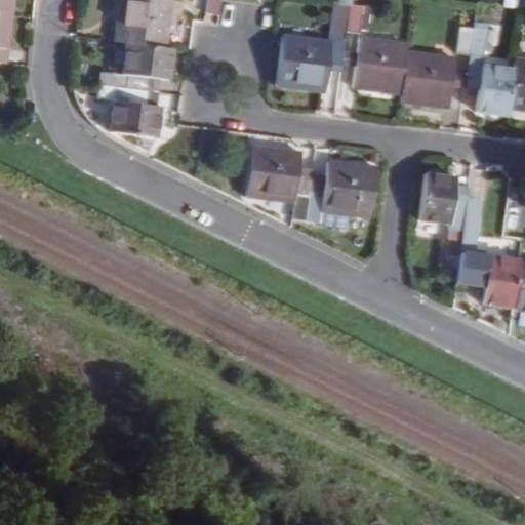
[(0,0),(0,15),(12,17),(13,0),(0,0)]
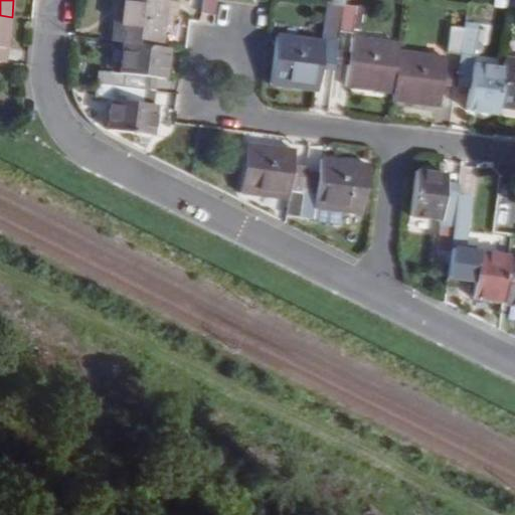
[(168,0),(121,0),(116,39),(128,41),(163,45),(168,0)]
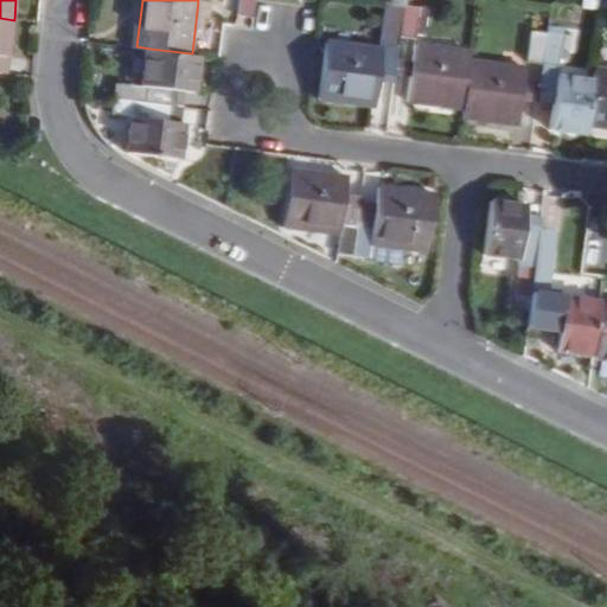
[(259,16),(260,0),(242,0),(241,14),(259,16)]
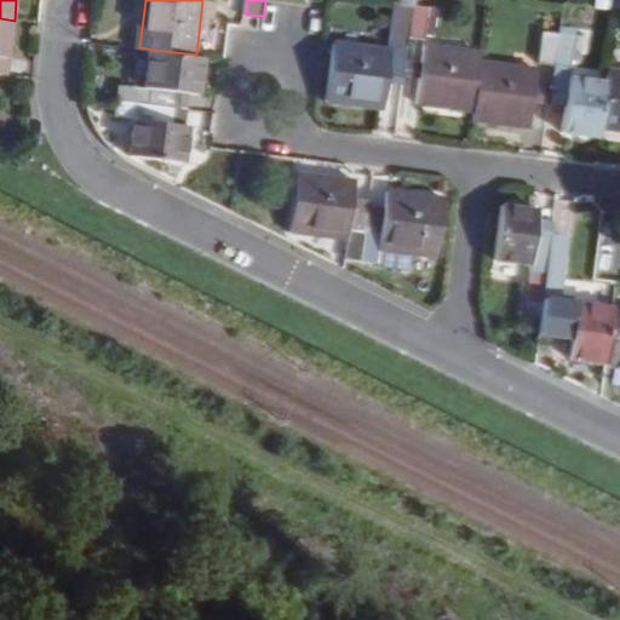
[(395,34),(409,36),(414,4),(399,3),(395,34)]
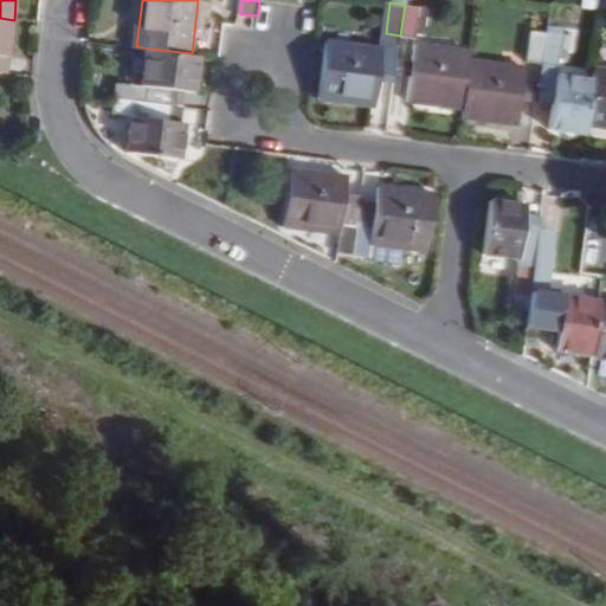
[(410,5),(405,4),(400,36),(417,38),(417,32),(426,32),(431,4),(420,6),(410,5)]
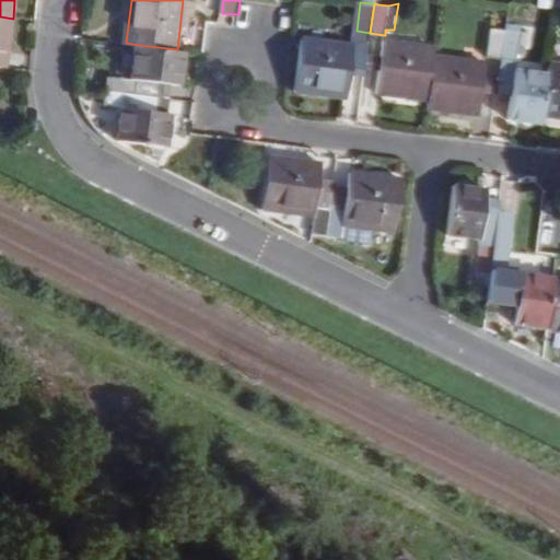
[(9,55),(13,19),(0,16),(0,56),(0,53),(9,55)]
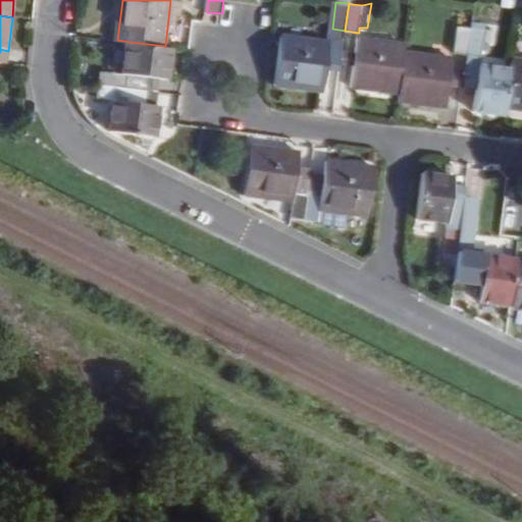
[(454,52),(469,54),(472,27),(457,25),(454,52)]
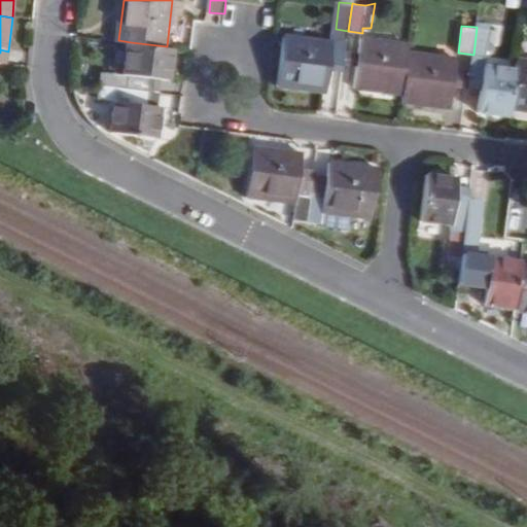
[(512,115),(513,109),(518,69),(484,65),(489,29),(477,27),(473,55),(470,73),(483,75),(479,112),(512,115)]
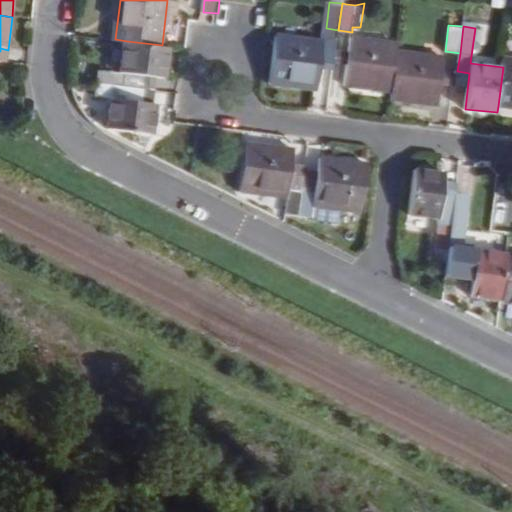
[(333,70),(338,30),(326,28),(324,43),(321,68),(333,70)]
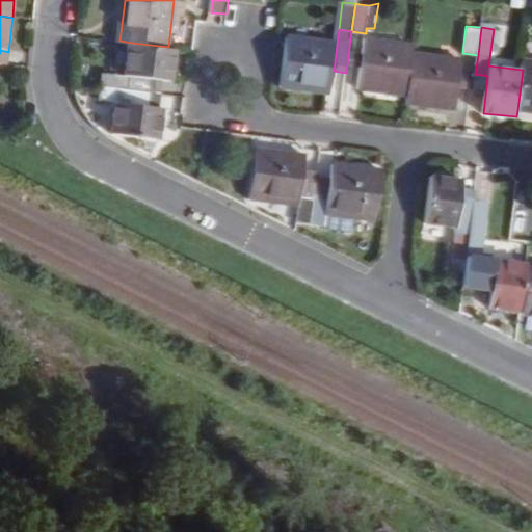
[(334,71),(337,45),(287,37),(281,85),(330,91),(334,71)]
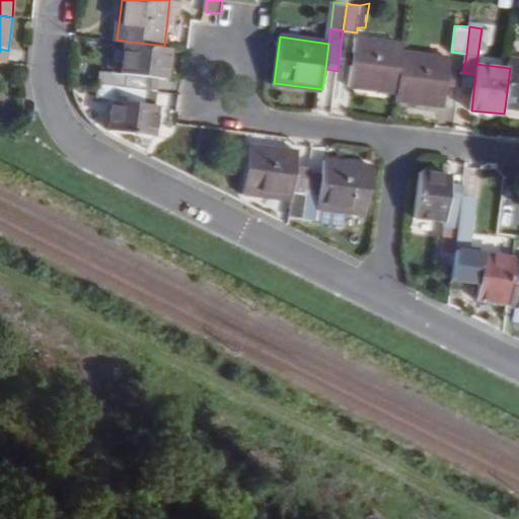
[(399,89),(404,52),(404,44),(356,38),(349,84),(399,89)]
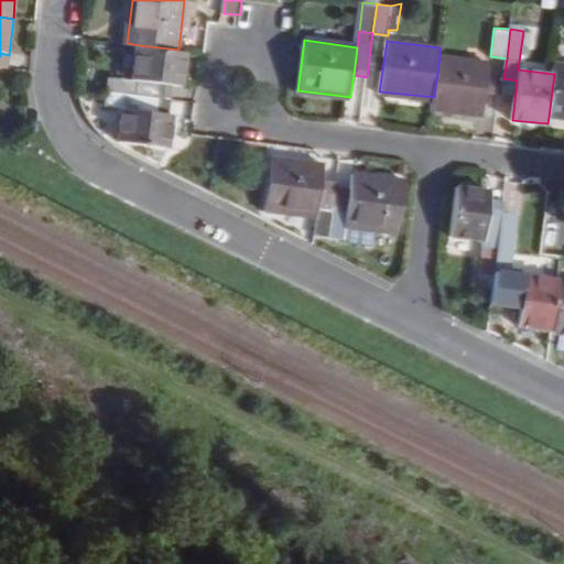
[(111,76),(109,90),(166,98),(173,98),(174,84),(183,85),(187,51),(179,50),(140,45),(136,79),(111,76)]
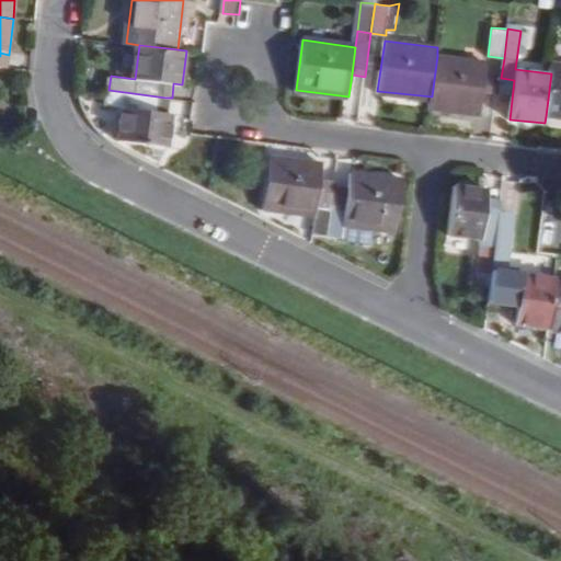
[(0,56),(0,67),(8,69),(9,55),(0,53),(0,56)]
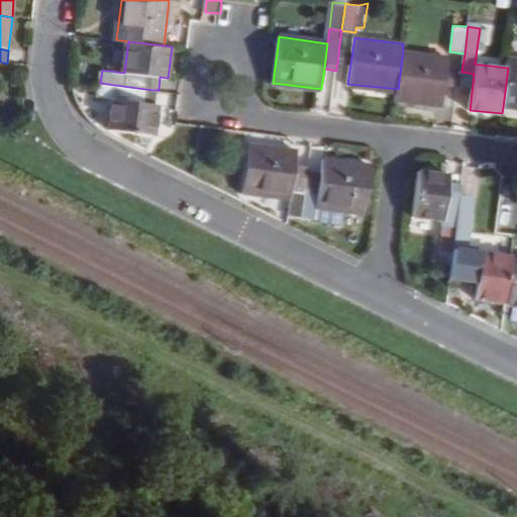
[(442,103),(449,57),(403,52),(398,89),(397,98),(442,103)]
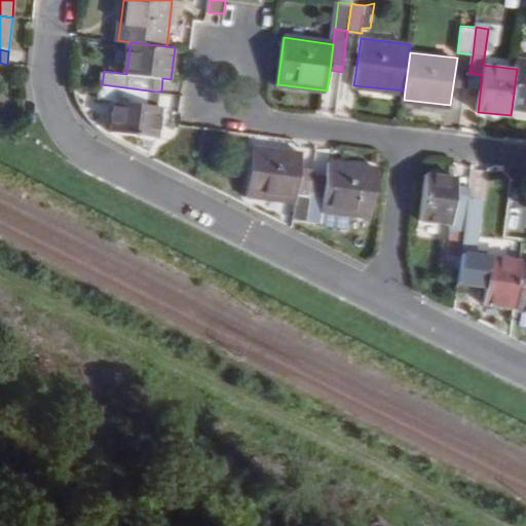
[(525,61),(518,61),(517,69),(512,109),(525,110),(525,61)]
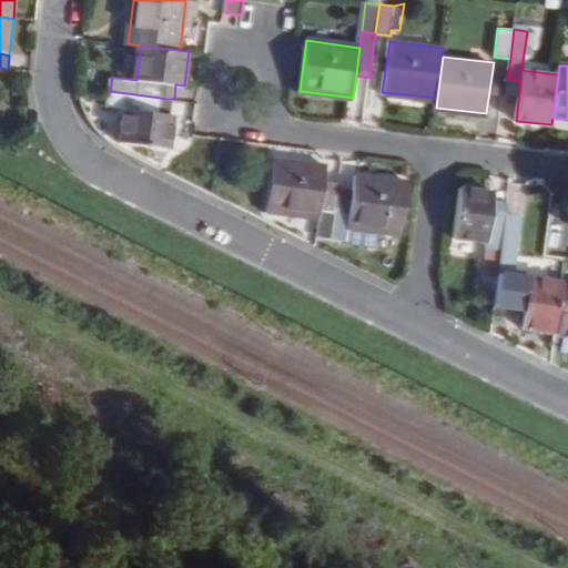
[(175,114),(165,113),(168,99),(110,91),(109,100),(108,107),(127,108),(122,144),(171,151),(175,114)]
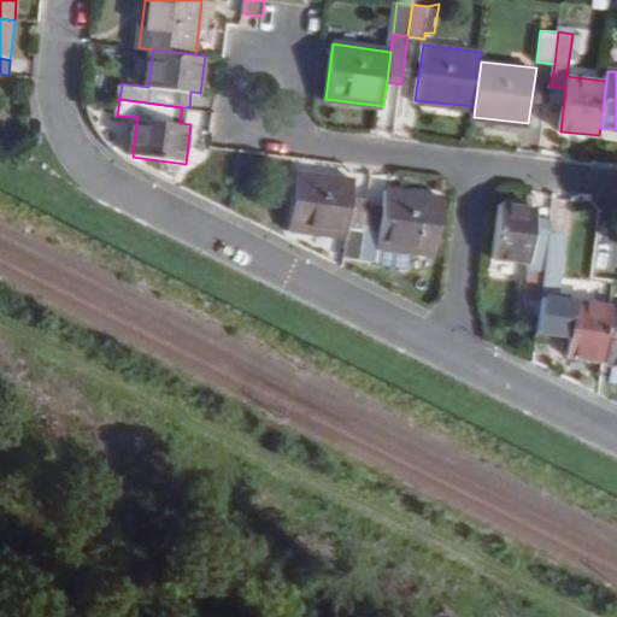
[(292,230),(347,238),(345,259),(362,260),(366,229),(350,228),(353,197),(356,181),(300,172),(292,230)]
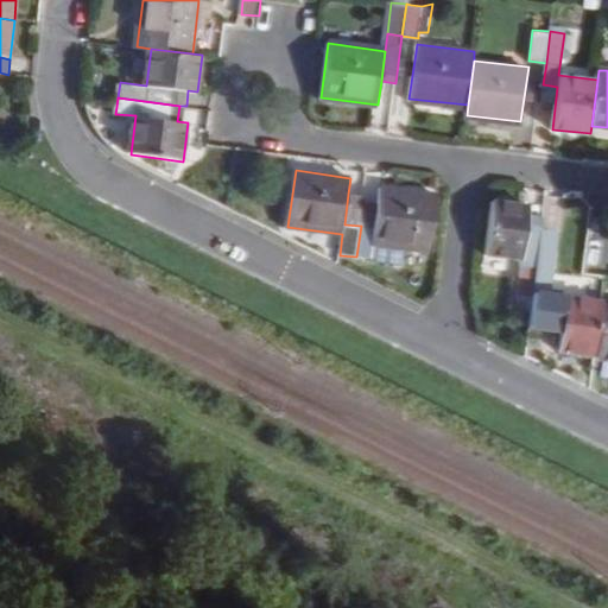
[(381,187),(379,206),(363,203),(361,226),(356,257),(372,259),(372,260),(397,264),(396,266),(403,266),(406,264),(406,258),(404,258),(405,246),(430,248),(437,195),(381,187)]
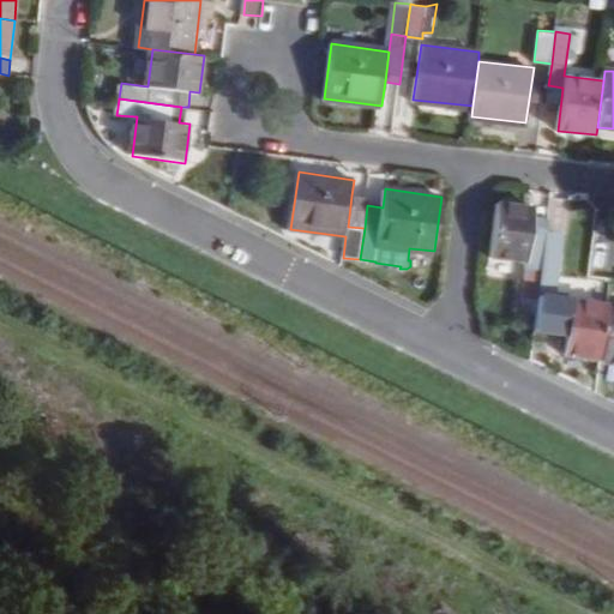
[(368,198),(351,196),(348,227),(365,228),(367,205),(368,198)]
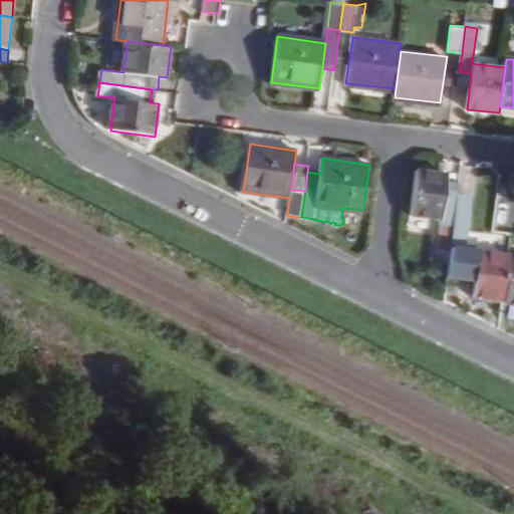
[(421,171),(415,214),(444,217),(440,244),(454,246),(458,219),(460,198),(446,196),(449,175),(421,171)]
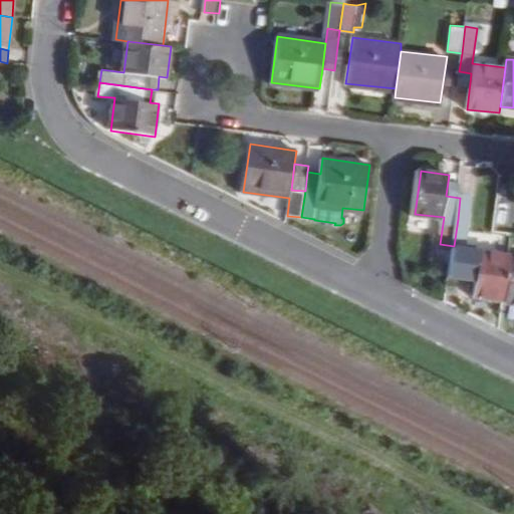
[(461,186),(463,176),(449,175),(446,196),(460,198),(461,186)]
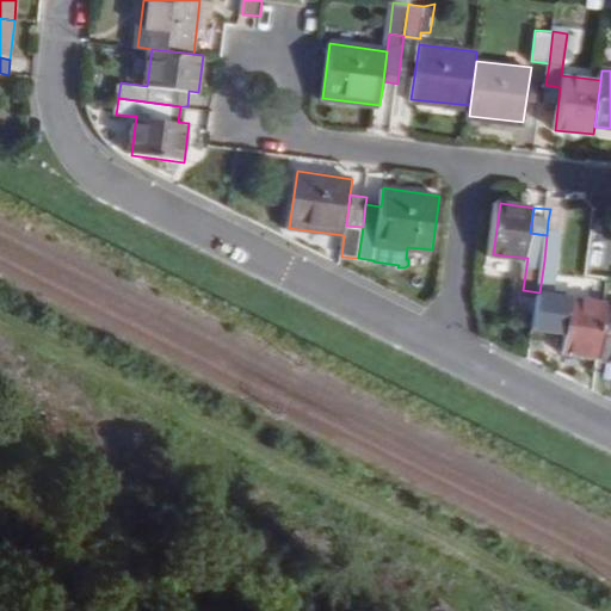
[(547,235),(544,260),(539,292),(554,295),(562,223),(548,221),(547,235)]
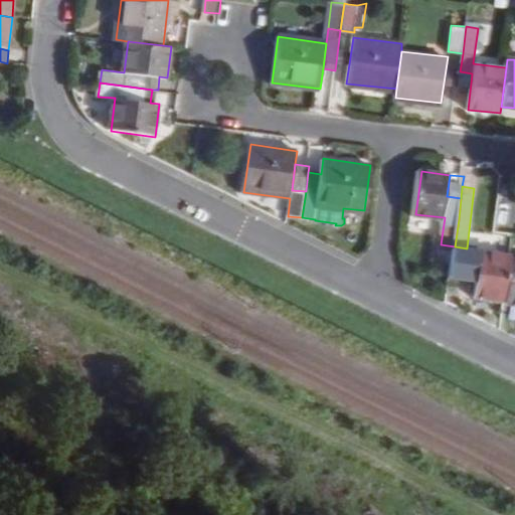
[(507,300),(512,260),(512,256),(483,252),(482,261),(469,259),(466,278),(479,279),(477,297),(507,300)]
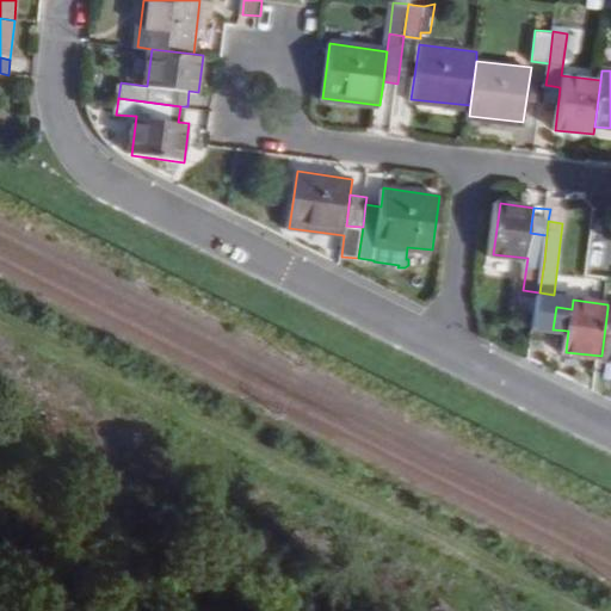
[(610,308),(608,308),(602,356),(600,360),(610,362),(610,308)]
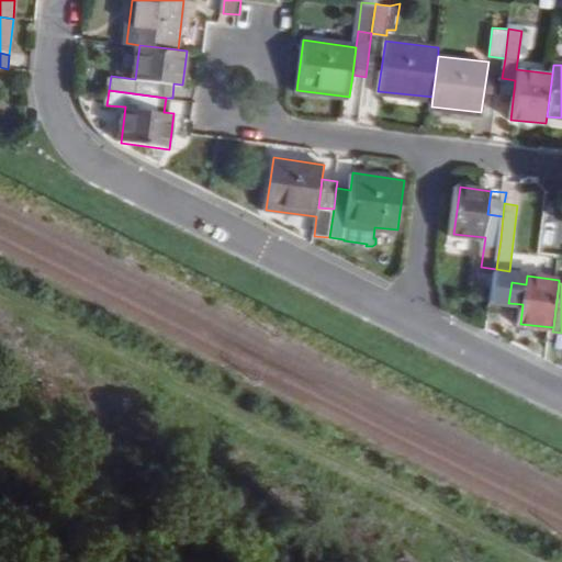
All buildings are outlined.
